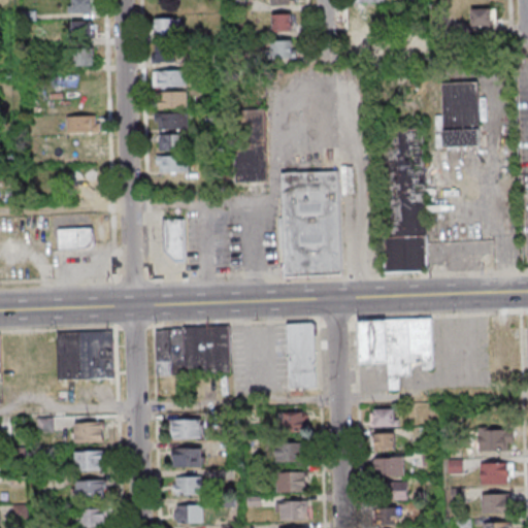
[(92,0),(68,0),(68,13),(93,13),(92,0)]
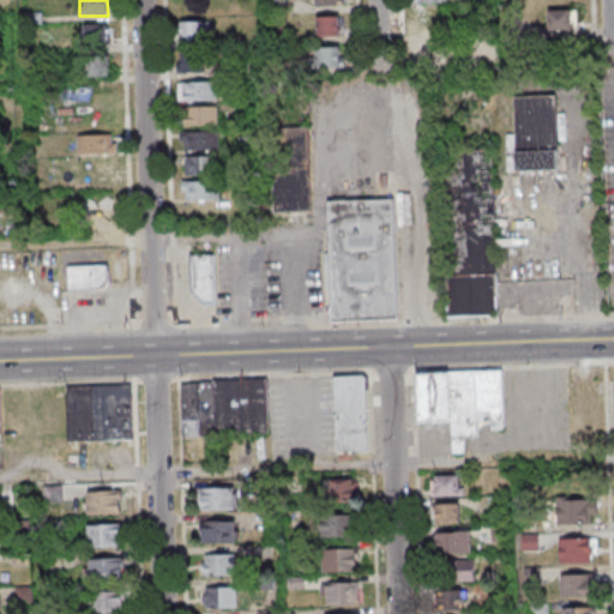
[(549,10),(549,30),(573,30),(573,10),(549,10)]
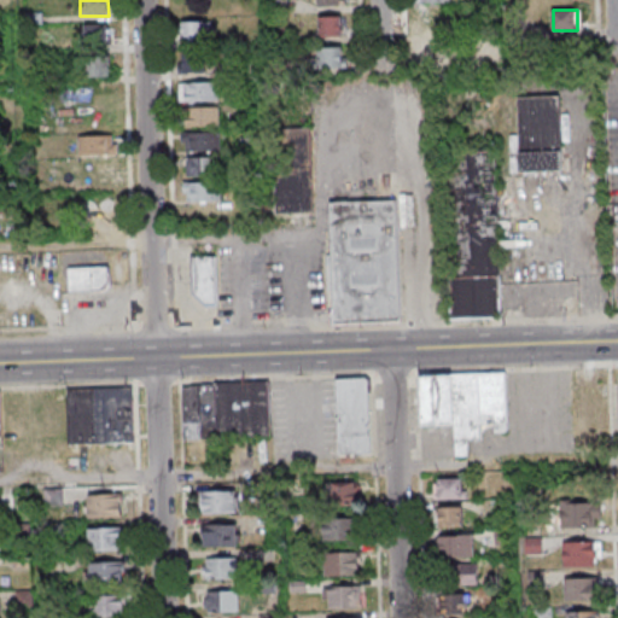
[(342,36),(342,16),(319,16),(319,36),(342,36)]
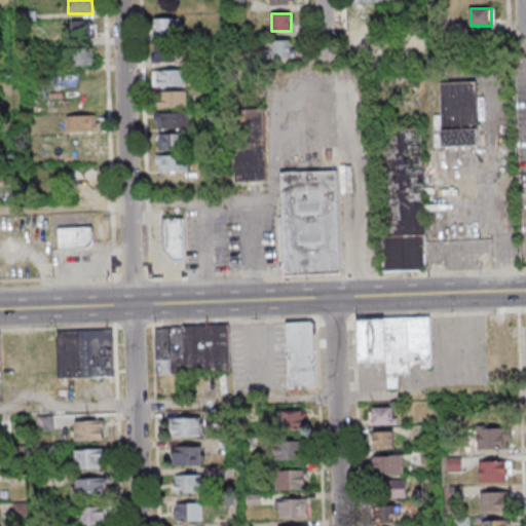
[(155,19),(155,36),(179,36),(179,19),(155,19)]
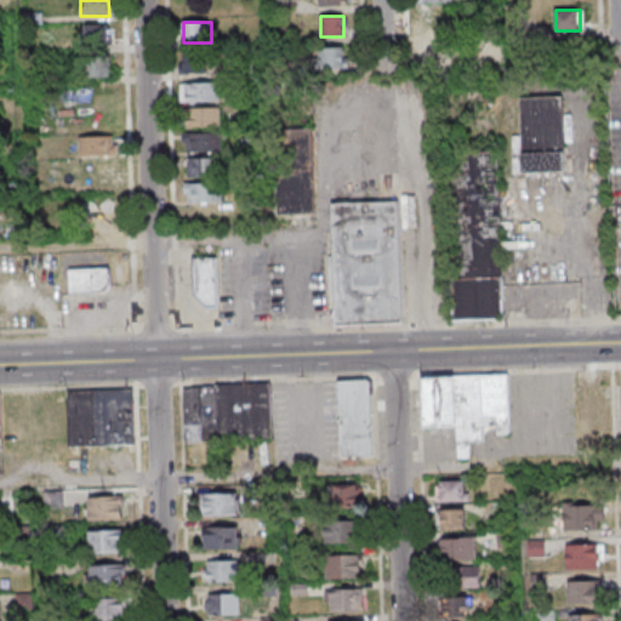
[(84,45),(110,45),(110,26),(84,26),(84,45)]
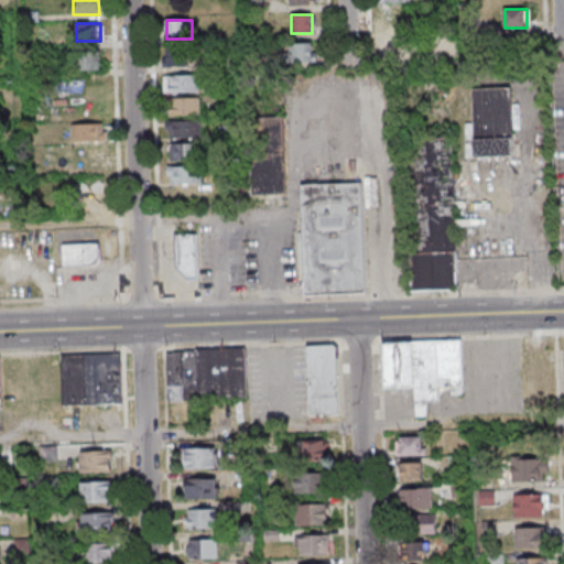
[(388,60),(409,58),(409,40),(387,41),(388,60)]
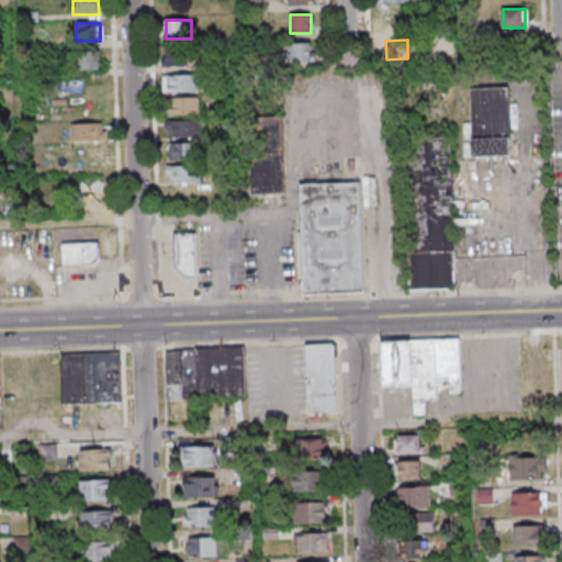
[(313,43),(289,43),(289,62),(313,62),(313,43)]
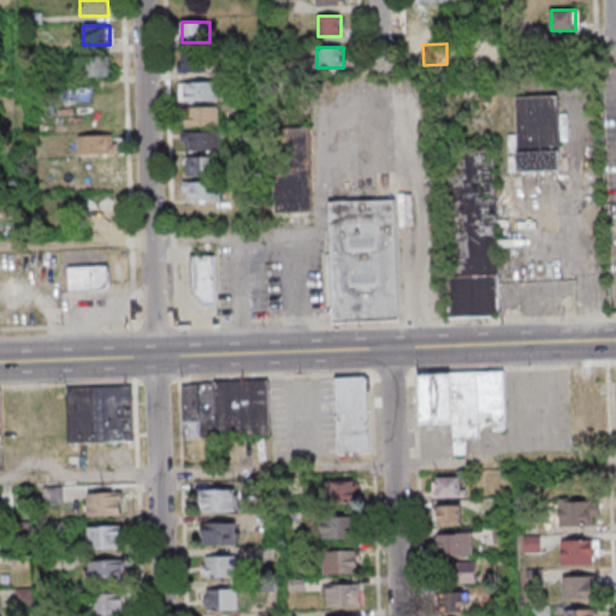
[(182,72),(206,72),(206,53),(182,53),(182,72)]
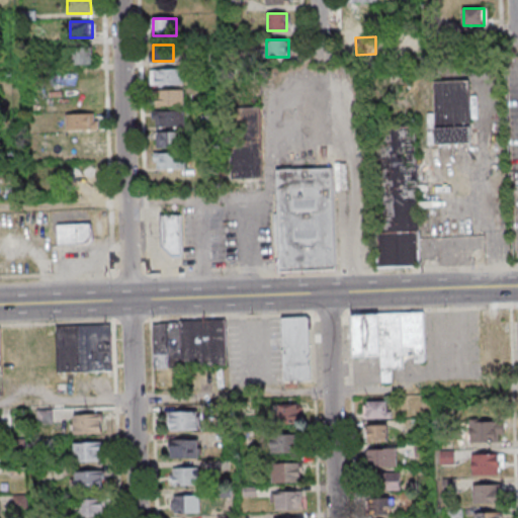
[(71,66),(93,66),(93,49),(71,49),(71,66)]
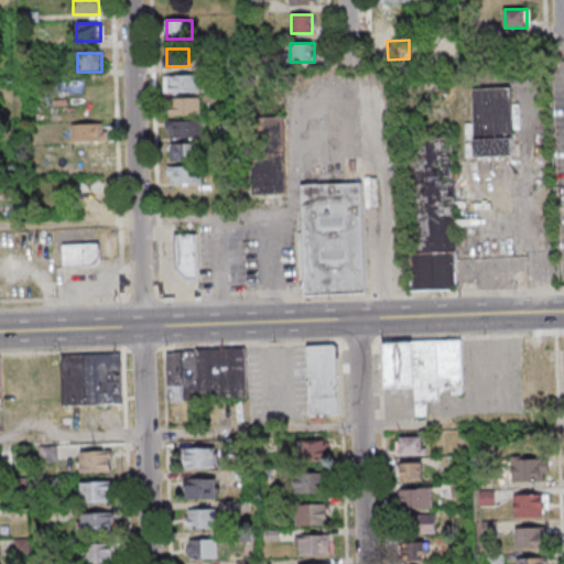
[(199,75),(163,75),(163,91),(199,91),(199,75)]
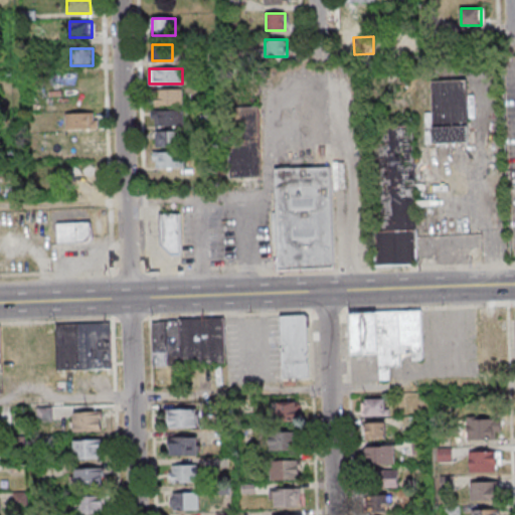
[(468,78),(432,79),(433,144),(469,143),(468,78)]
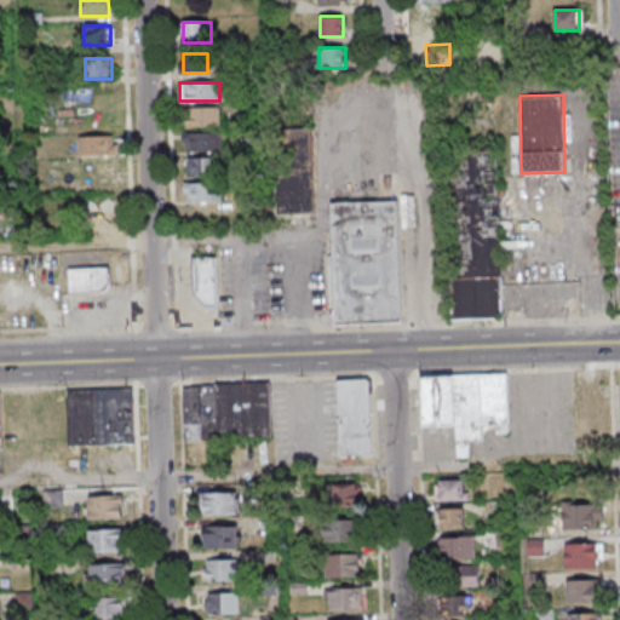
[(220,107),(189,107),(189,125),(220,125),(220,107)]
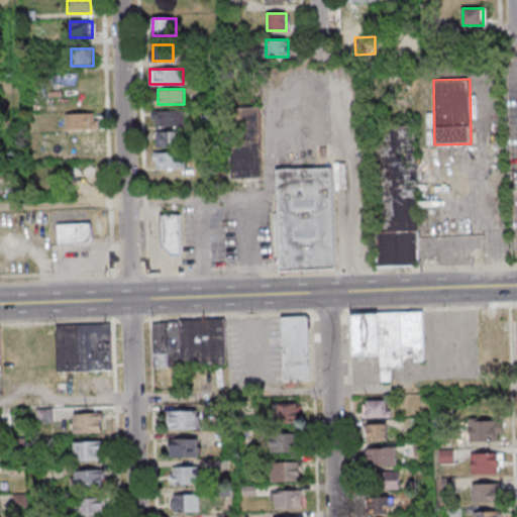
[(261,108),(233,109),(234,179),(263,179),(261,108)]
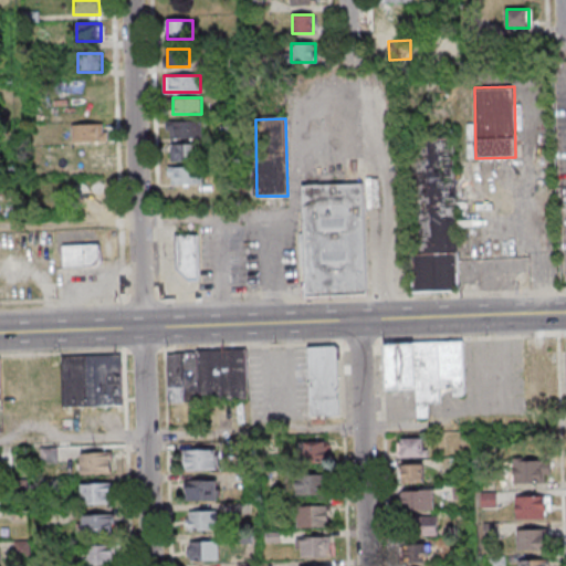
[(166,121),(166,138),(202,138),(202,121),(166,121)]
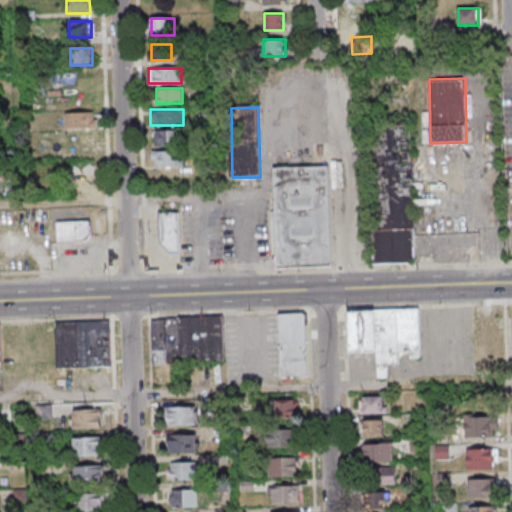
[(66,112),(66,128),(97,128),(97,112),(66,112)]
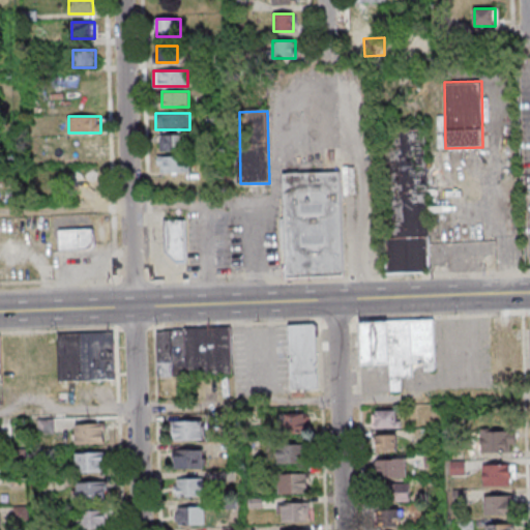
[(429,272),(427,130),(391,131),(393,231),(386,231),(387,273),(429,272)]
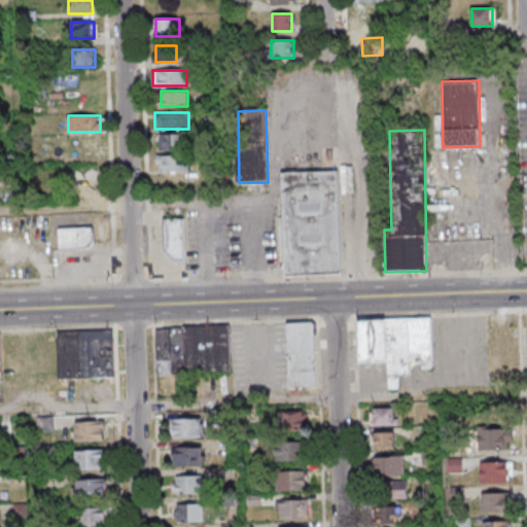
[(159,150),(186,150),(186,134),(159,134),(159,150)]
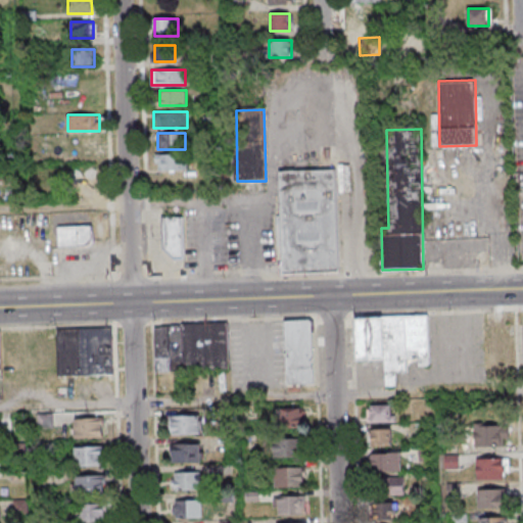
[(188,171),(188,154),(156,154),(156,171),(188,171)]
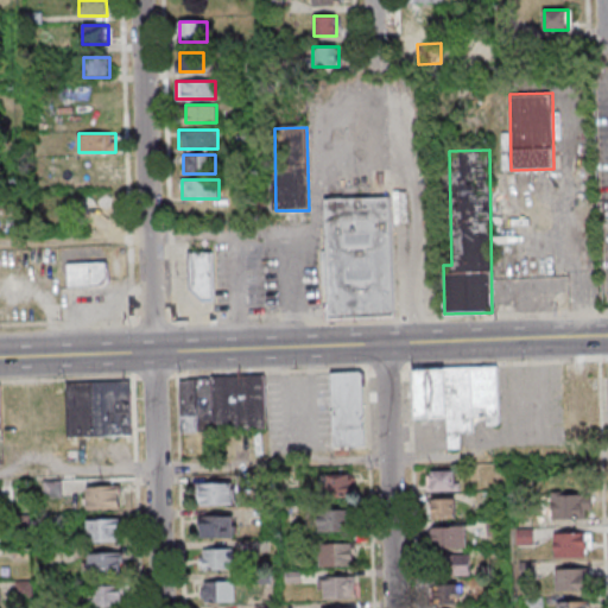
[(398,315),(393,196),(327,198),(331,318),(398,315)]
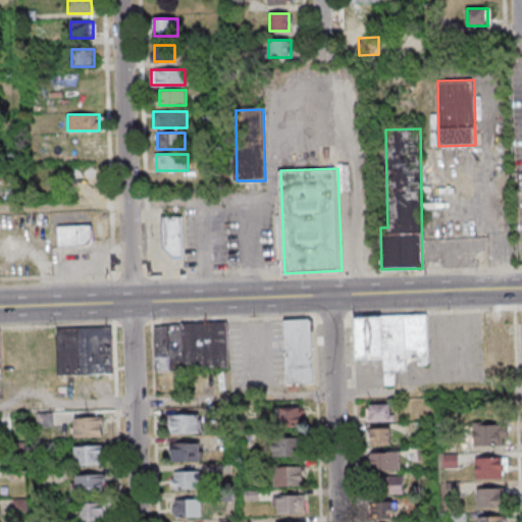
[(181,216),(160,216),(160,258),(181,258),(181,216)]
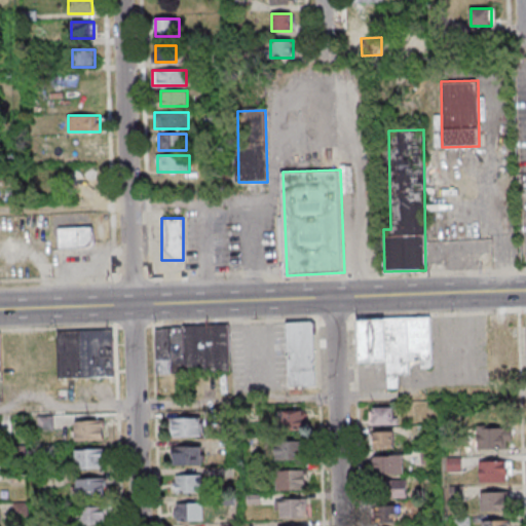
[(92,227),(59,227),(59,248),(92,248),(92,227)]
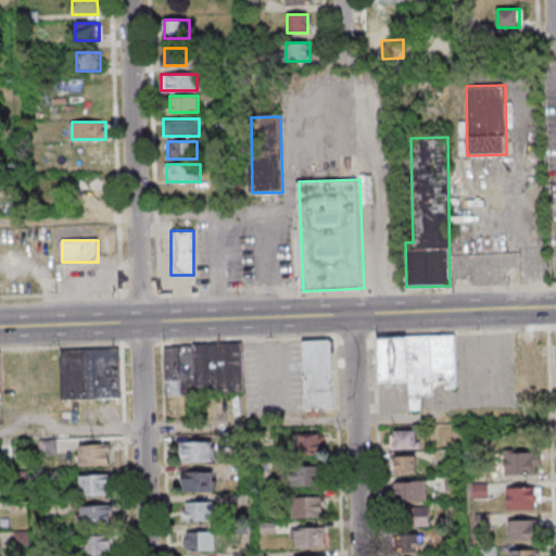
[(379,383),(409,383),(409,411),(420,411),(420,396),(433,396),(433,382),(445,382),(445,388),(456,388),(456,336),(379,336),(379,383)]
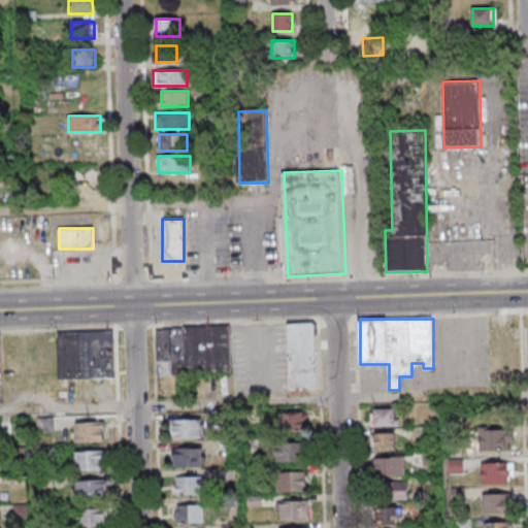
[(289,388),(317,388),(317,323),(289,323),(289,388)]
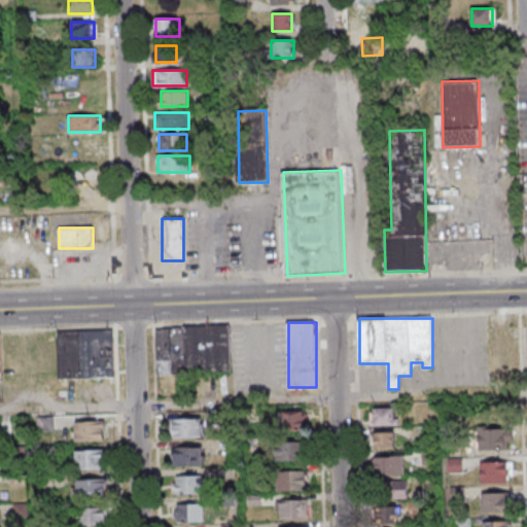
[(231,374),(230,326),(156,326),(157,374),(231,374)]
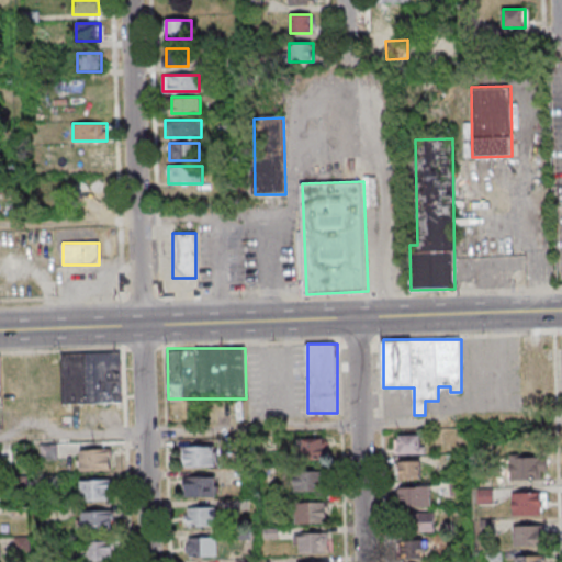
[(62,353),(63,403),(122,401),(120,351),(62,353)]
